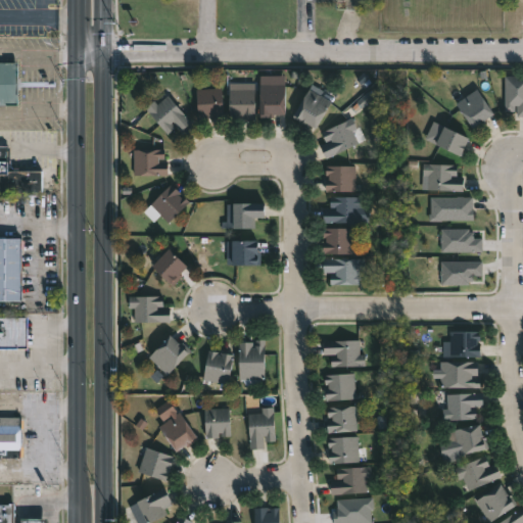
[(6,105),(0,105),(0,63),(17,63),(17,105),(6,105)]
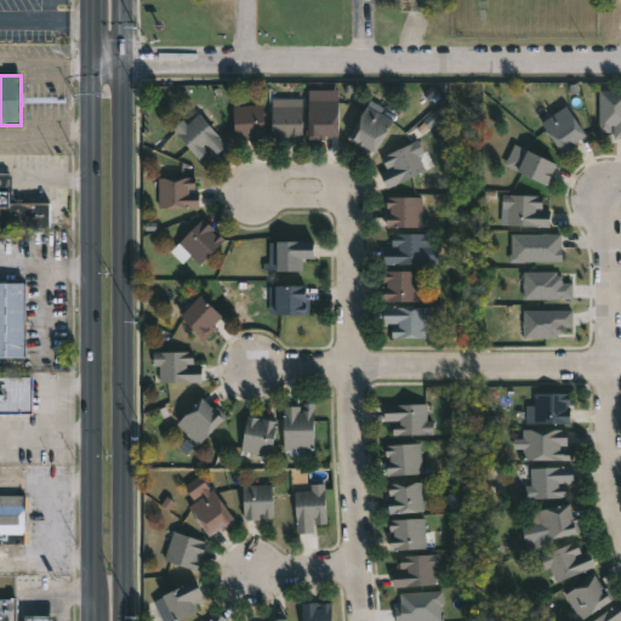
[(614,91),(614,96),(620,96),(620,138),(614,138),(614,126),(610,126),(611,132),(599,132),(599,91),(614,91)]
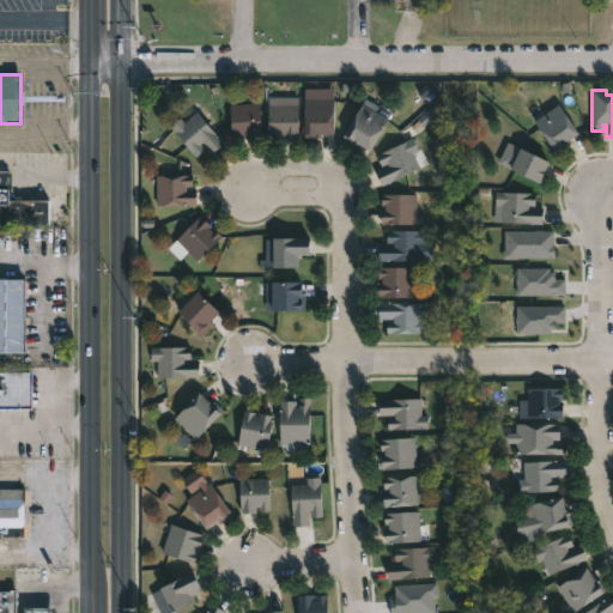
[(298,98),(298,140),(283,140),(284,135),(280,135),(280,140),(269,139),(269,111),(265,111),(265,104),(269,105),(269,98),(298,98)]
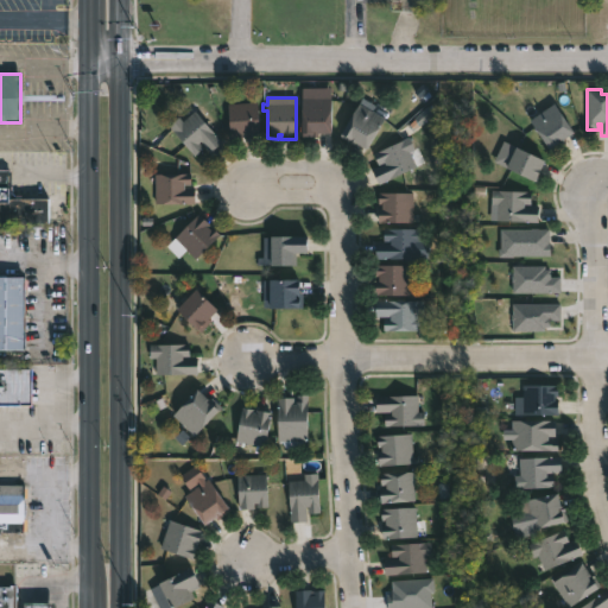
[(331,99),(331,134),(318,134),(318,137),(303,137),(303,99),(331,99)]
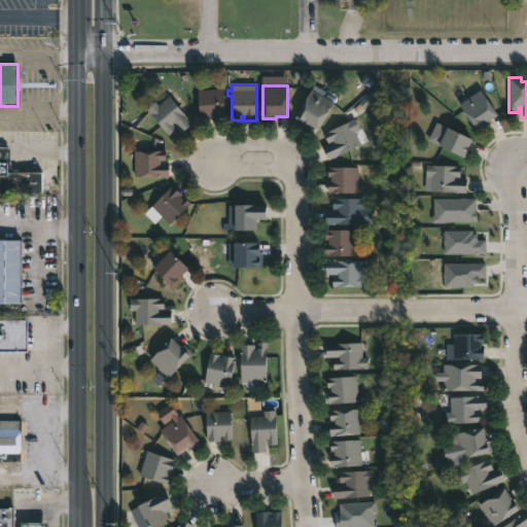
[(222,89),(224,119),(213,119),(213,116),(209,116),(209,120),(200,120),(198,91),(222,89)]
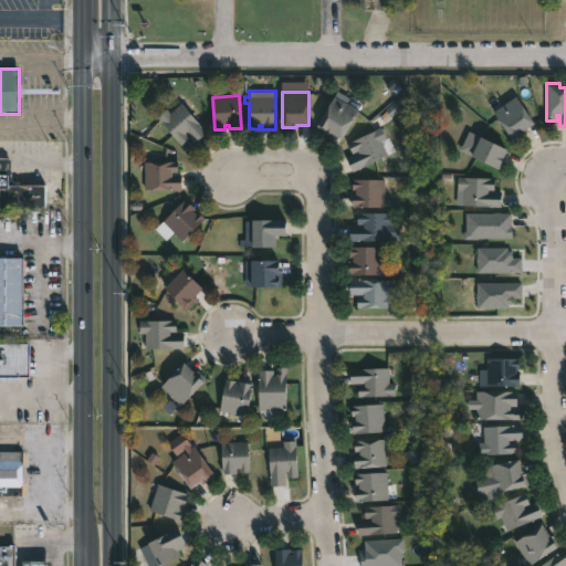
[(358,111),(342,139),(331,133),(329,135),(316,126),(336,96),(358,111)]
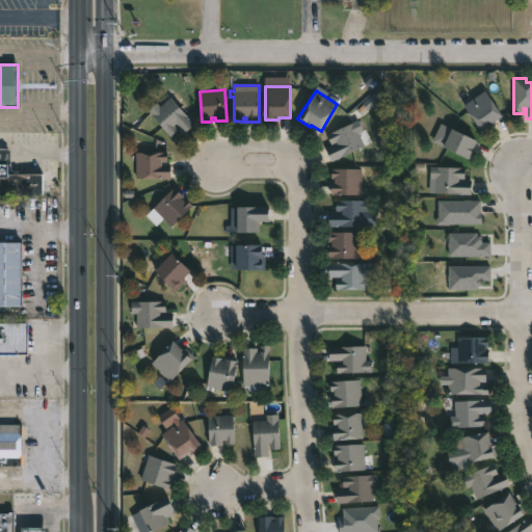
[(493,127),(483,133),(463,105),(485,90),(504,116),(494,124),(495,125),(493,127)]
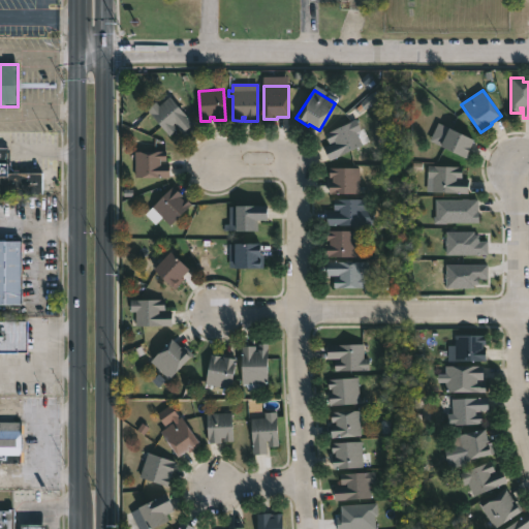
[(169,96),(193,123),(183,132),(175,123),(173,124),(177,128),(168,135),(147,110),(155,102),(159,106),(169,96)]
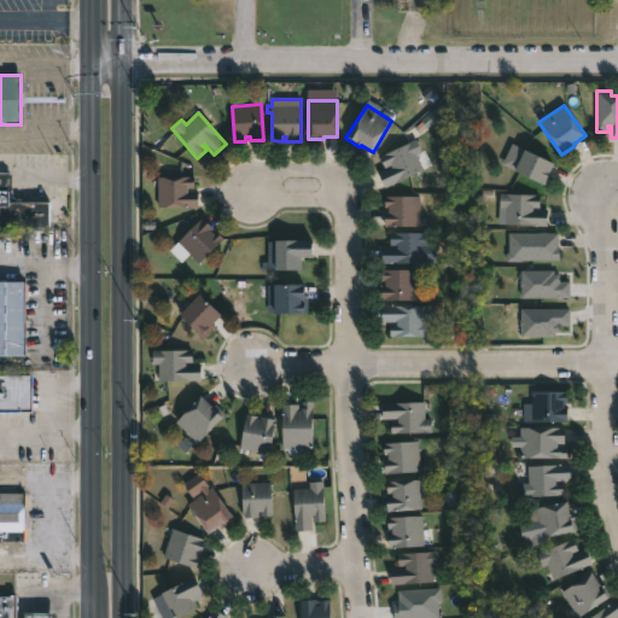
[(421,161),(425,169),(386,187),(379,173),(392,167),(392,165),(386,168),(380,156),(418,139),(423,151),(418,153),(421,161)]
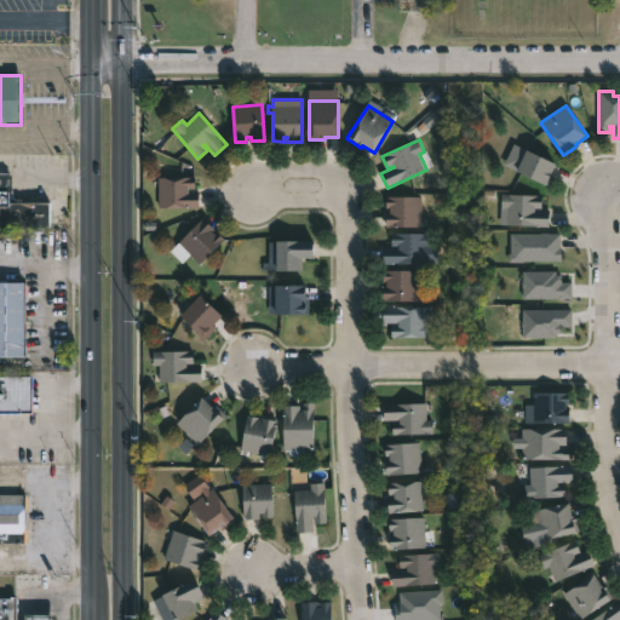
[(551,178),(547,187),(517,171),(528,150),(558,165),(551,178)]
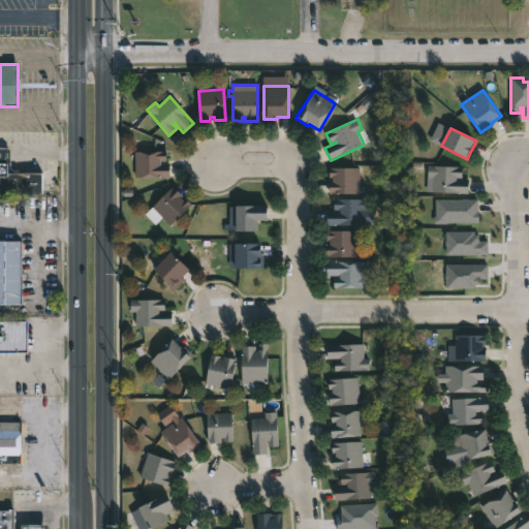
[(0,148),(8,148),(8,174),(42,174),(42,194),(0,194),(0,148)]
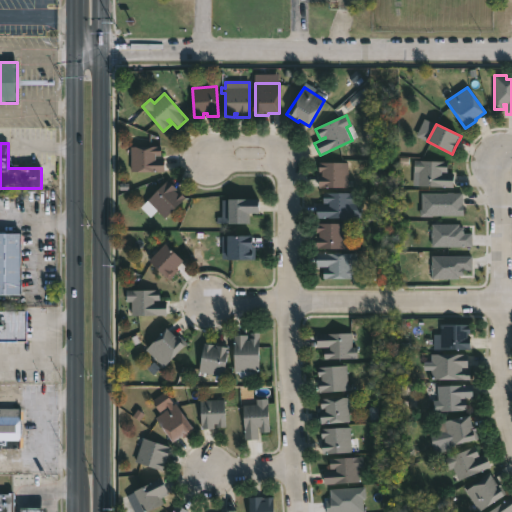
[(154,157),(154,159),(163,159),(163,172),(130,172),(130,147),(160,146),(160,156),(154,156),(154,157)]
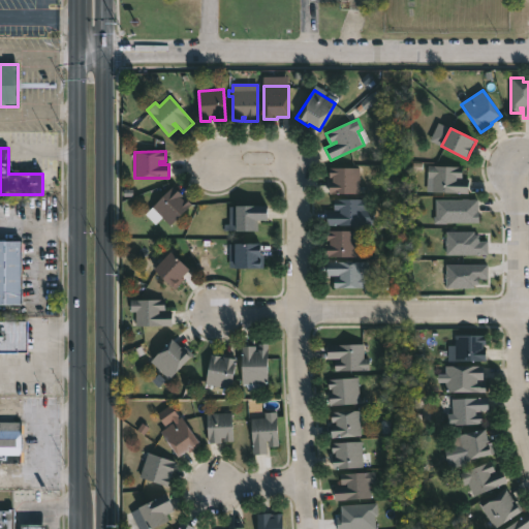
[(462,177),(455,177),(455,179),(468,180),(467,193),(432,191),(432,177),(427,177),(428,165),(462,166),(462,177)]
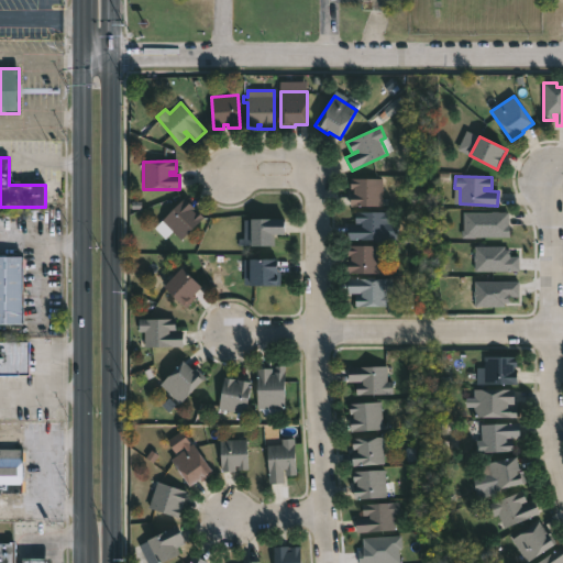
[(382,178),(382,207),(350,206),(350,191),(353,191),(353,189),(351,189),(351,178),(382,178)]
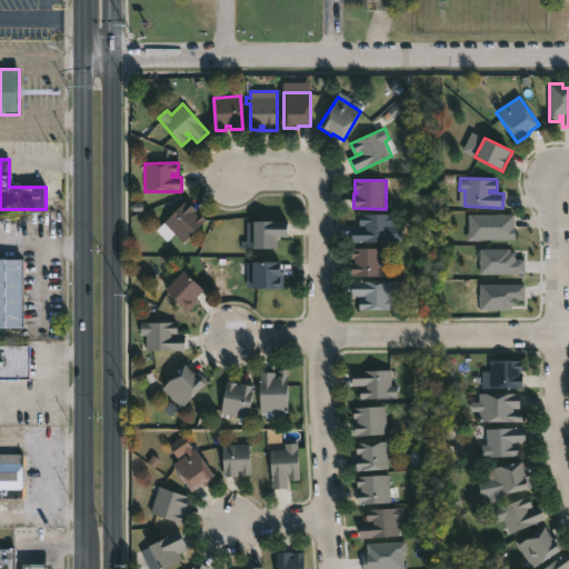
[(197,215),(198,213),(206,220),(183,242),(163,223),(186,200),(197,210),(195,212),(197,215)]
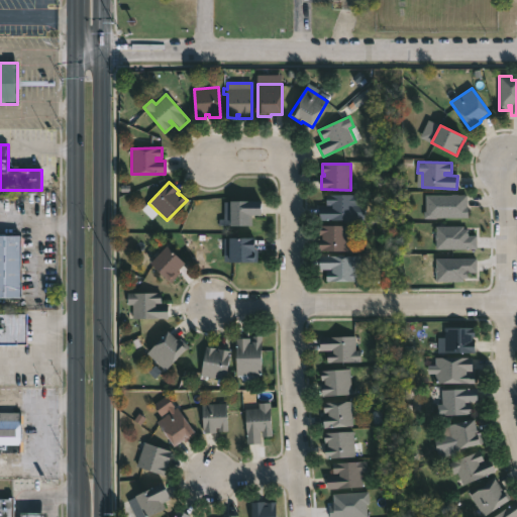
[(359,221),(320,221),(320,207),(326,207),(326,194),(360,195),(359,221)]
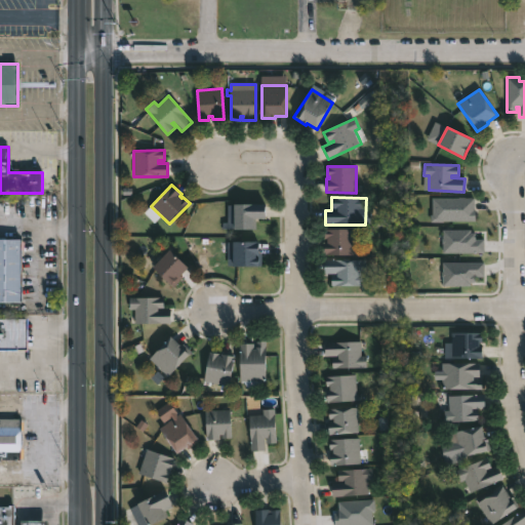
[(255,220),(255,231),(235,230),(235,228),(221,228),(221,205),(267,205),(267,218),(255,218),(255,220)]
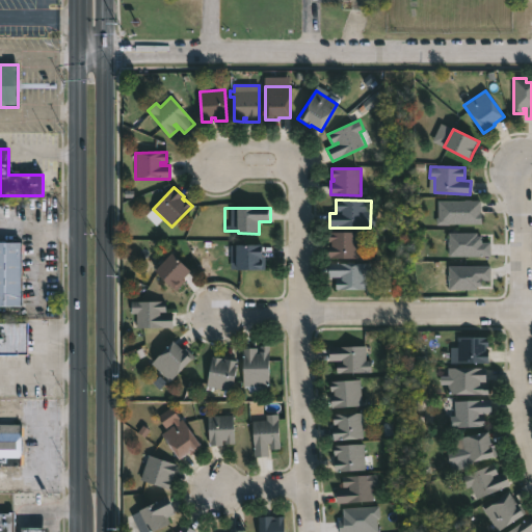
[(358,233),(357,259),(328,259),(329,244),(330,244),(330,242),(328,242),(328,232),(358,233)]
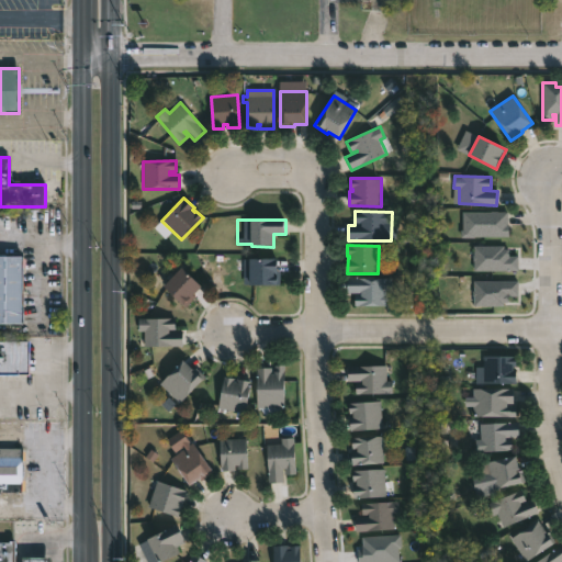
[(0,325),(0,257),(24,257),(24,325),(0,325)]
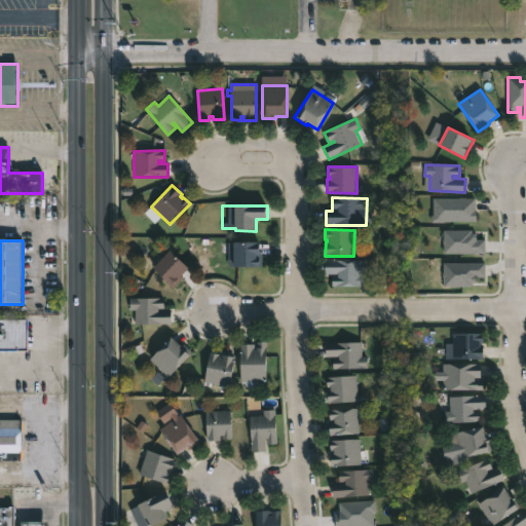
[(258,256),(258,258),(261,258),(261,267),(228,266),(228,242),(260,242),(260,256),(258,256)]
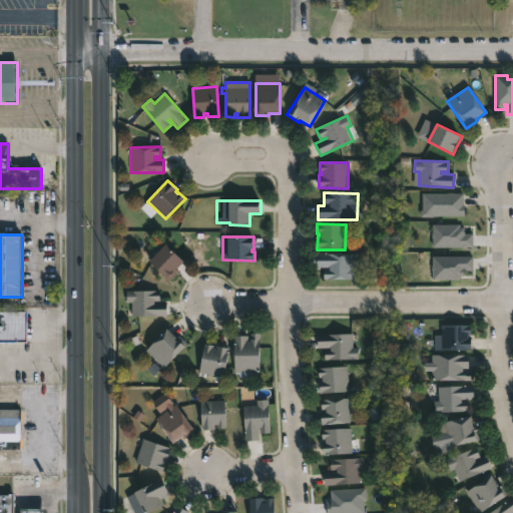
[(178,272),(170,280),(168,278),(167,279),(149,263),(166,244),(184,263),(176,270),(178,272)]
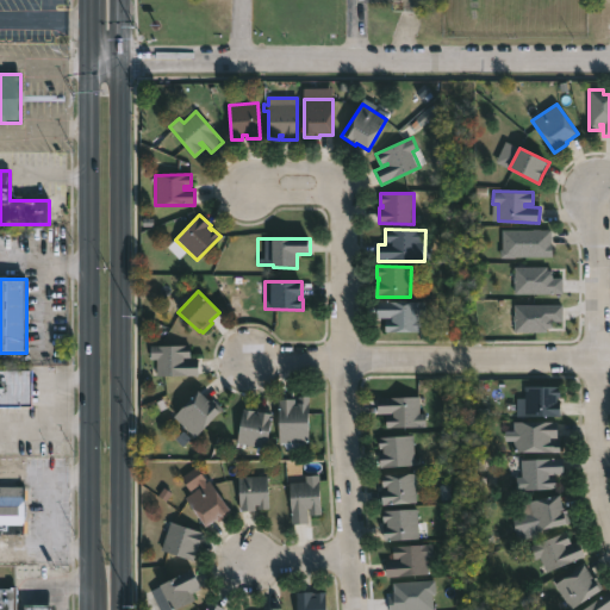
[(425,319),(425,332),(385,331),(386,318),(377,318),(378,302),(419,303),(419,319),(425,319)]
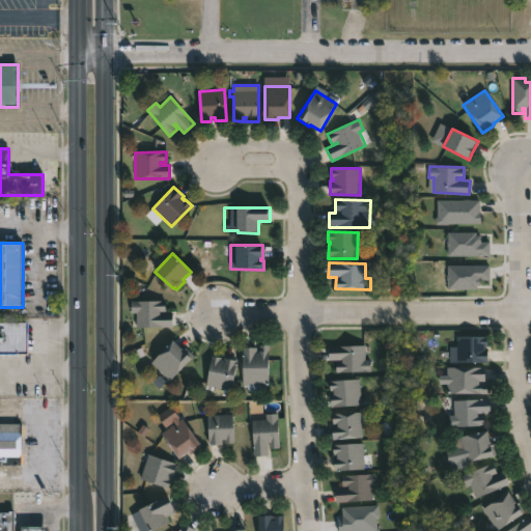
[(160,311),(160,313),(173,313),(173,328),(137,328),(137,313),(132,313),(132,301),(166,301),(166,311),(160,311)]
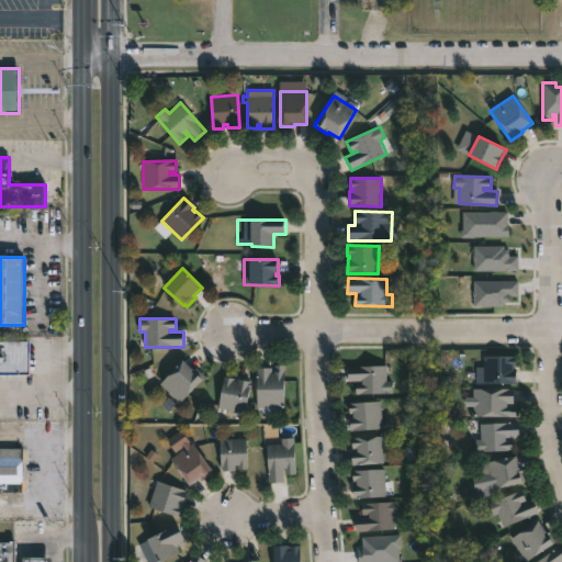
[(29,375),(0,375),(0,341),(30,343),(29,375)]
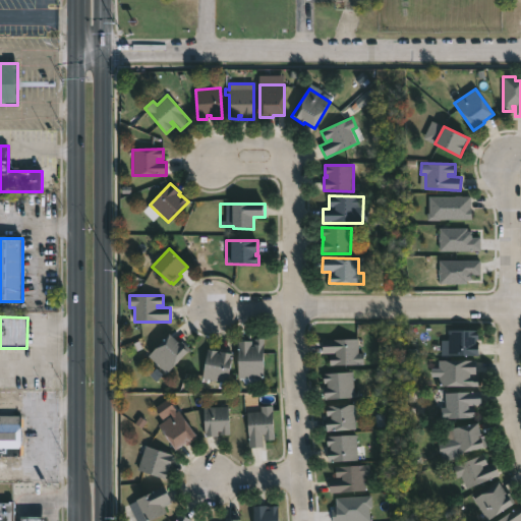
[(475,340),(475,341),(479,341),(479,355),(449,354),(450,329),(478,329),(478,338),(475,338),(475,340)]
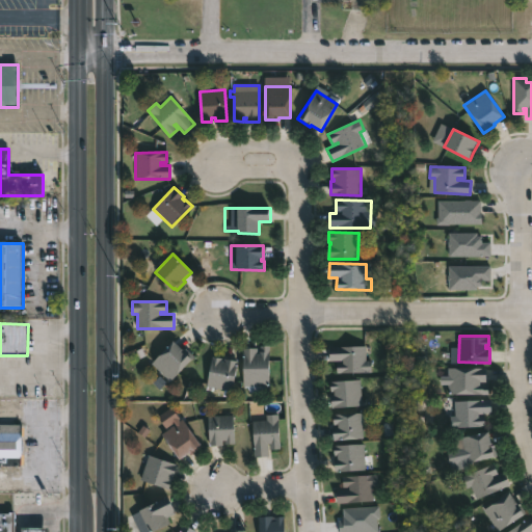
[(181,352),(182,353),(184,352),(191,358),(173,380),(153,363),(171,341),(182,350),(181,352)]
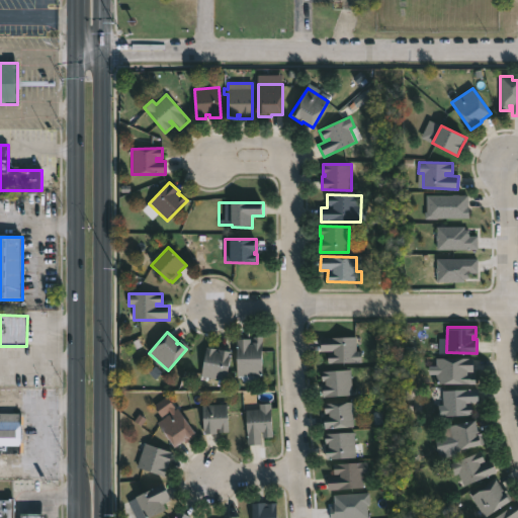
[(263,335),(262,374),(237,374),(238,338),(251,338),(251,344),(253,344),(253,335),(263,335)]
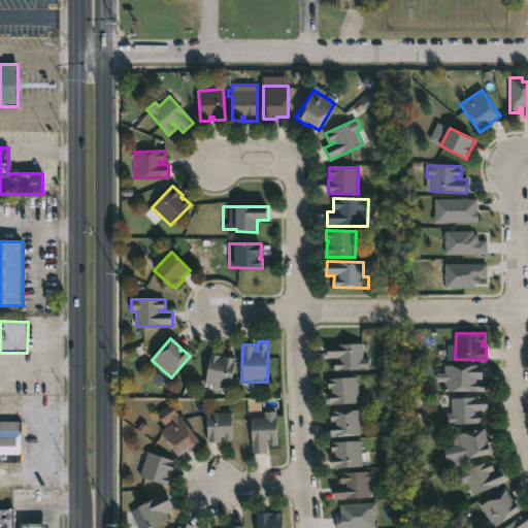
[(364,350),(364,356),(368,356),(368,368),(333,368),(333,358),(339,358),(339,357),(327,357),(327,342),(364,342),(364,350)]
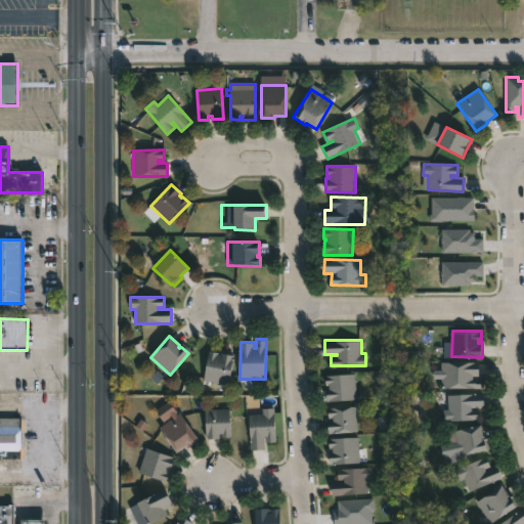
[(219,355),(222,355),(223,352),(234,355),(228,384),(204,379),(210,350),(220,352),(219,355)]
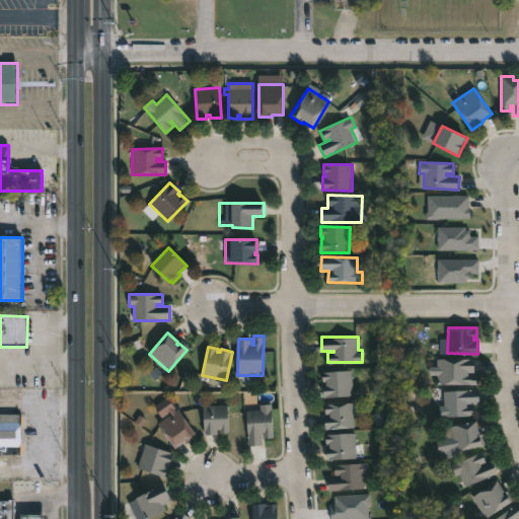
[(468,372),(468,373),(477,374),(477,383),(438,383),(438,358),(474,358),(474,372),(468,372)]
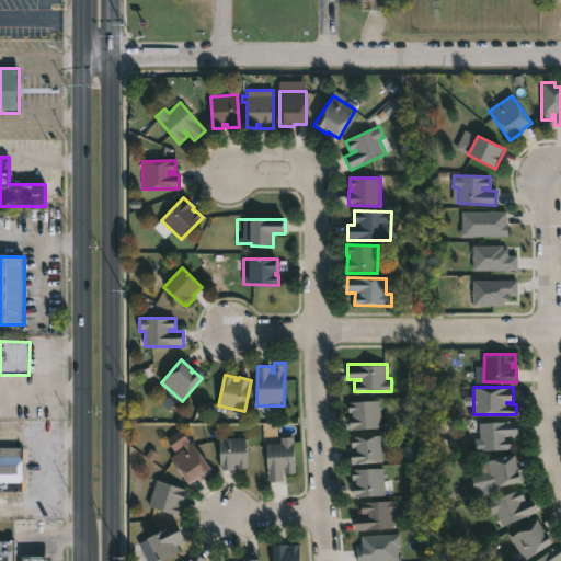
[(380,400),(382,427),(350,428),(350,415),(351,415),(351,411),(348,411),(348,401),(380,400)]
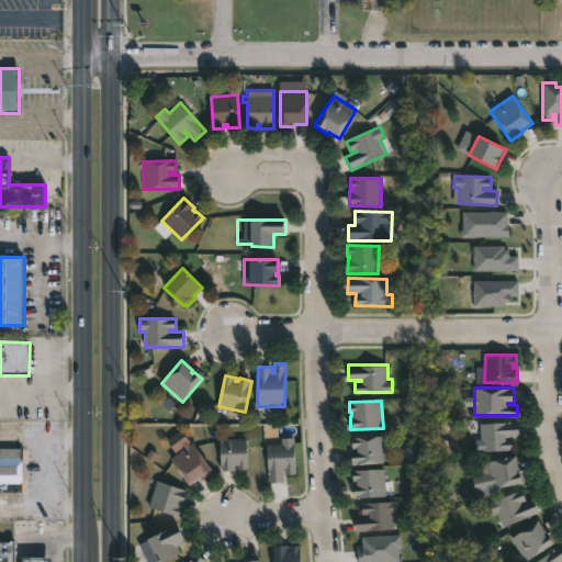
[(506,436),(506,438),(513,438),(513,449),(476,451),(476,438),(482,438),(481,423),(518,422),(519,436),(506,436)]
